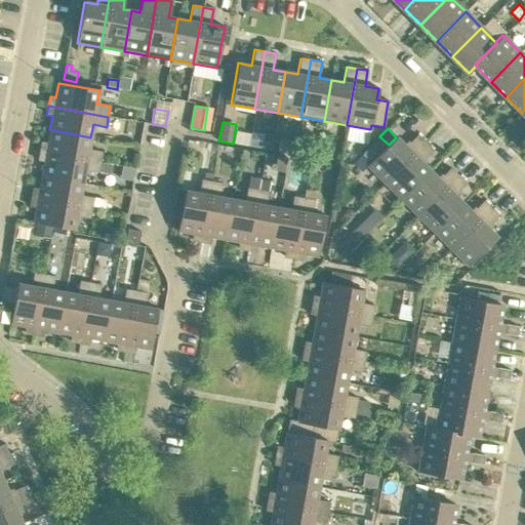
[(42,143),(40,152),(99,162),(102,152),(88,150),(90,137),(49,129),(47,143),(42,143)]
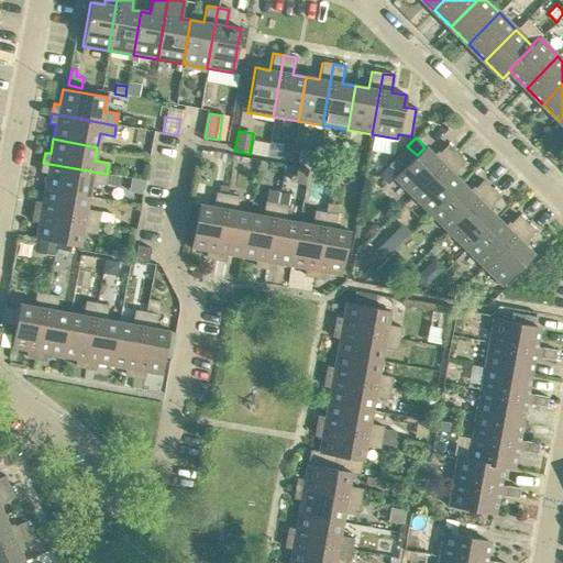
[(290,158),(293,146),(269,142),(267,155),(290,158)]
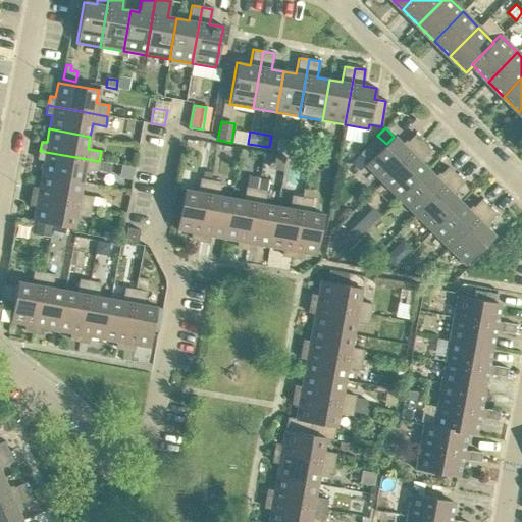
[(364,165),(381,183),(422,142),(415,135),(403,146),(394,137),(386,144),(377,136),(359,154),(368,162),(364,165)]
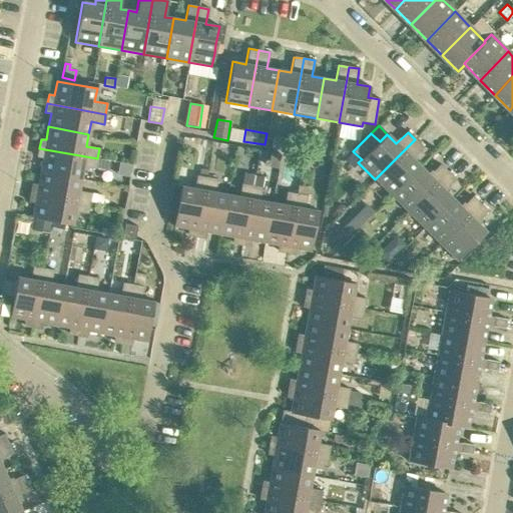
[(375,179),(391,195),(420,166),(411,158),(422,146),(415,139),(375,179)]
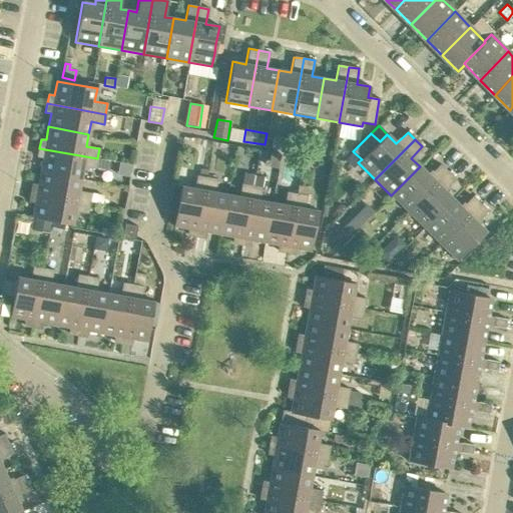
[(39,148),(37,157),(42,158),(40,171),(80,178),(82,166),(95,169),(97,158),(39,148)]
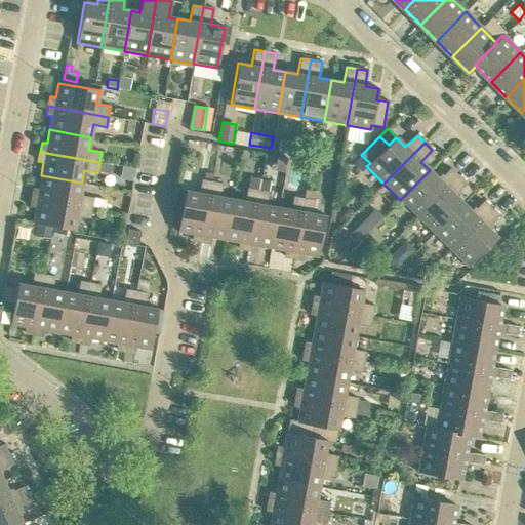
[(101,163),(98,172),(110,174),(112,165),(101,163)]
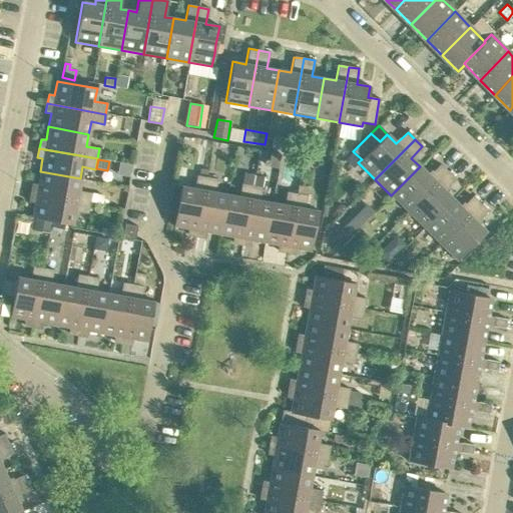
[(391,195),(407,211),(447,171),(440,164),(429,175),(420,166),(391,195)]
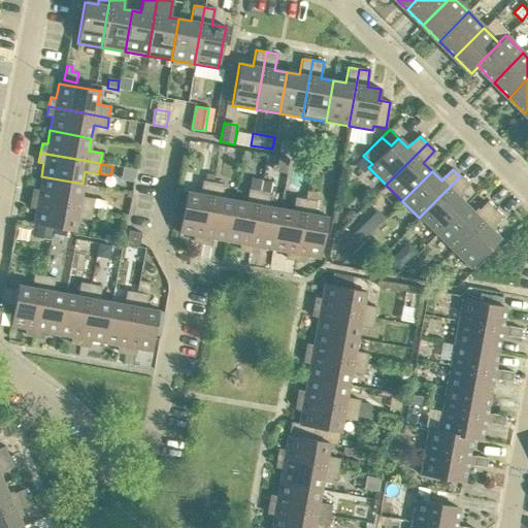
[(33,189),(32,199),(92,209),(92,208),(94,199),(80,197),(83,184),(41,176),(39,190),(33,189)]
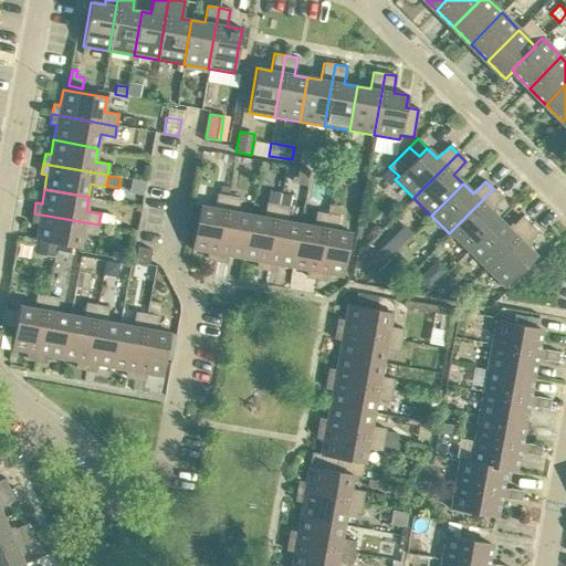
[(449,233),(468,252),(499,220),(489,210),(502,198),(493,189),(449,233)]
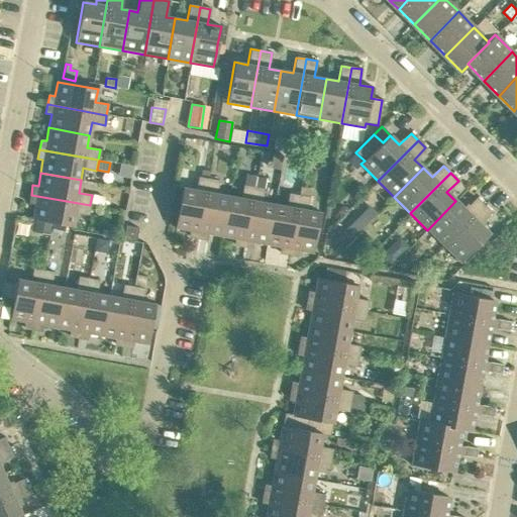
[(188,236),(197,237),(208,179),(198,177),(195,190),(182,188),(182,189),(180,202),(175,228),(189,230),(188,236)]
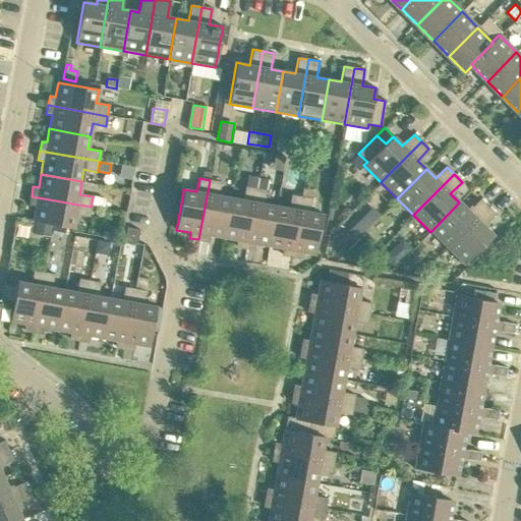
[(209,236),(223,238),(230,197),(218,195),(220,182),(210,180),(198,239),(208,241),(209,236)]
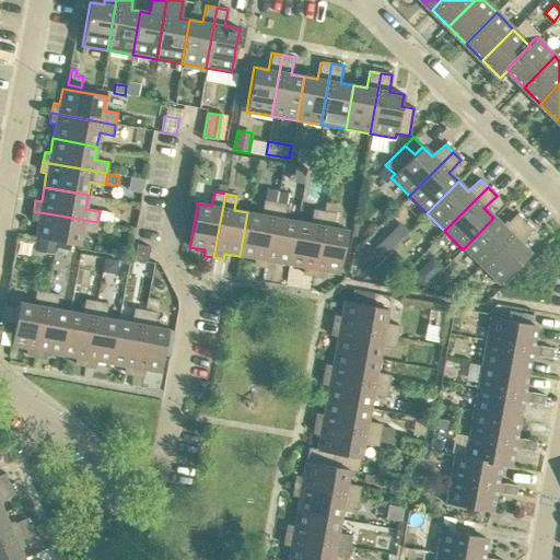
[(253,265),(263,266),(275,202),(264,200),(260,214),(247,212),(240,256),(254,259),(253,265)]
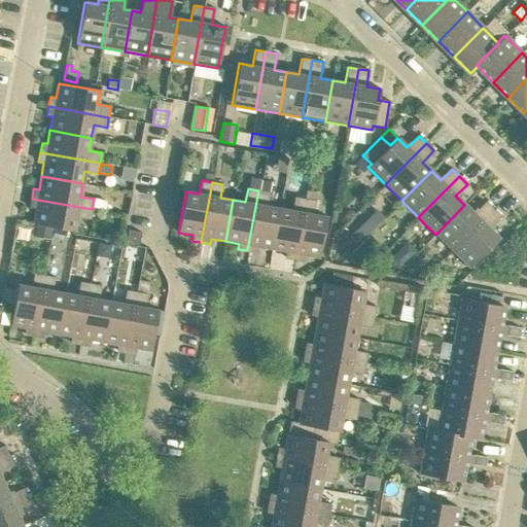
[(177,190),(175,204),(183,206),(185,192),(177,190)]
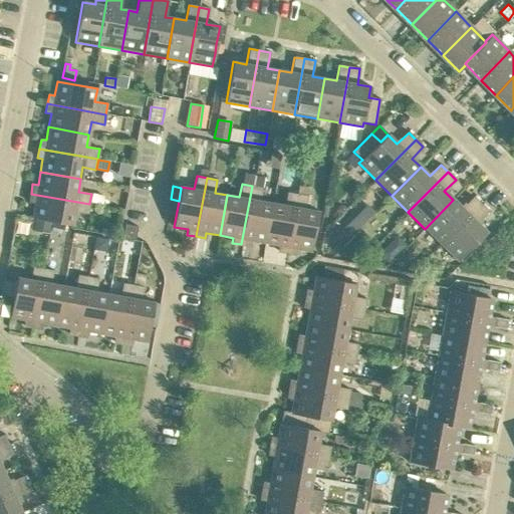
[(251,241),(264,243),(272,203),(260,201),(262,188),(252,186),(241,244),(250,246),(251,241)]
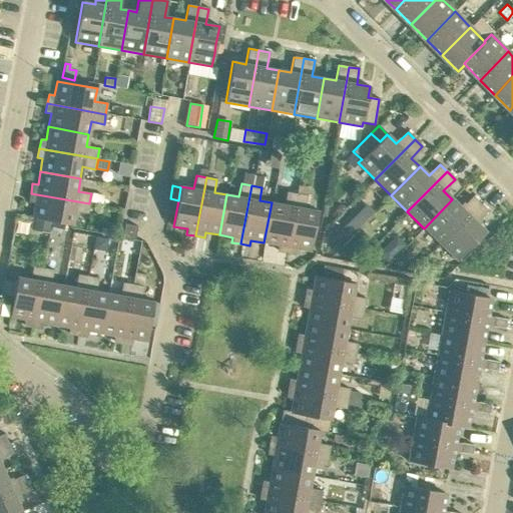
[(277,250),(286,252),(297,193),(286,191),(284,204),(272,202),(264,242),(278,245),(277,250)]
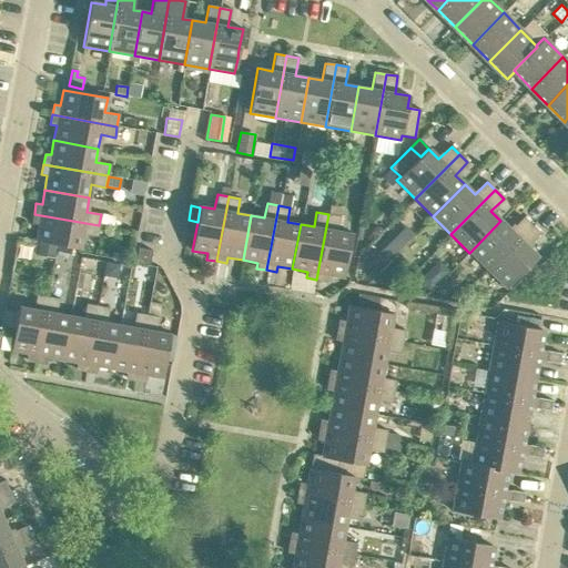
[(99,225),(34,214),(32,224),(38,225),(36,241),(80,249),(82,234),(97,236),(99,225)]
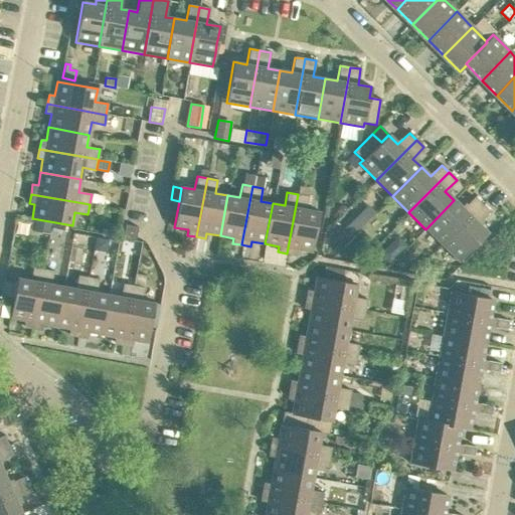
[(104,196),(92,194),(90,203),(102,205),(104,196)]
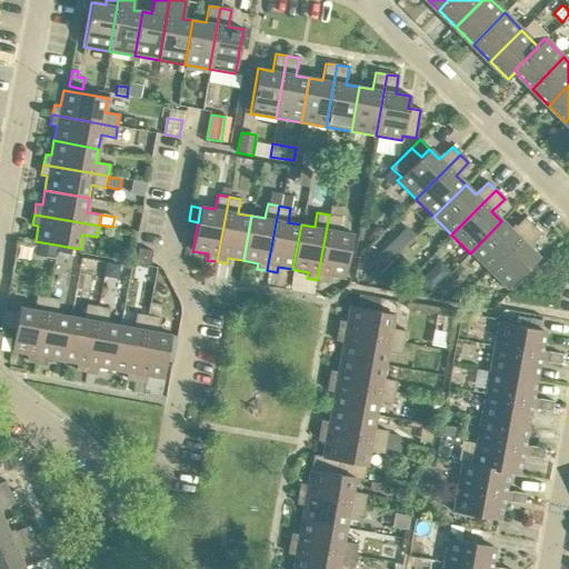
[(329,215),(317,280),(327,281),(328,276),(343,279),(352,235),(338,231),(340,217),(329,215)]
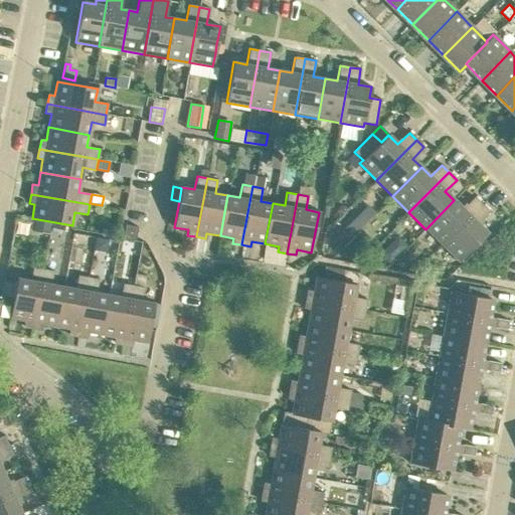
[(425,229),(442,245),(482,205),(474,197),(463,208),(454,200),(425,229)]
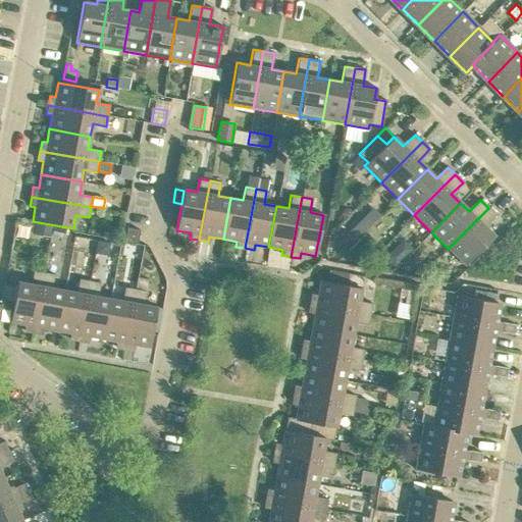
[(488,208),(448,249),(464,265),(493,236),(484,226),(496,215),(488,208)]
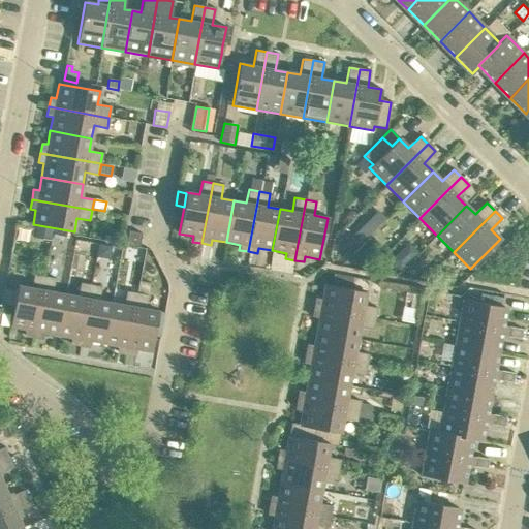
[(360,245),(373,232),(365,224),(351,237),(360,245)]
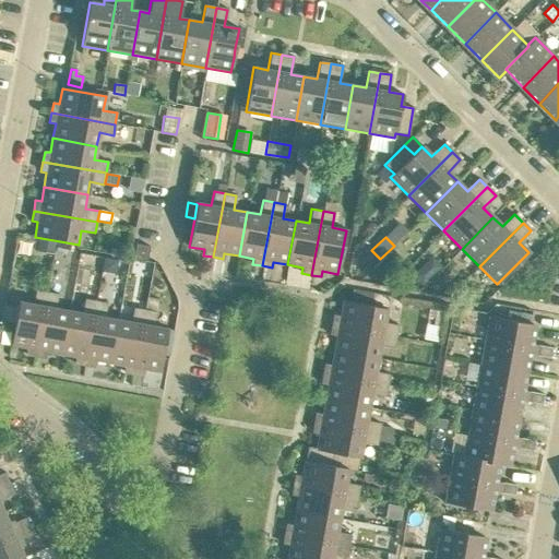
[(68,256),(70,245),(57,242),(55,253),(68,256)]
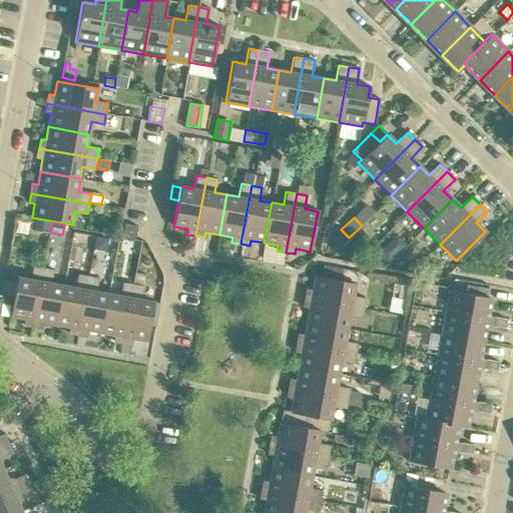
[(121,237),(134,240),(136,226),(124,223),(121,237)]
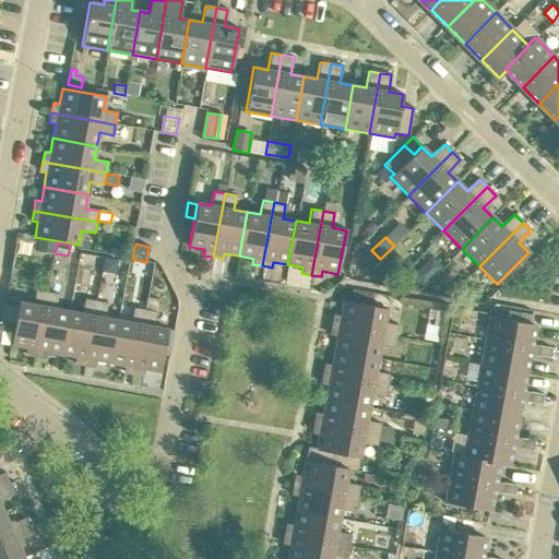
[(380,281),(389,272),(380,262),(370,272),(380,281)]
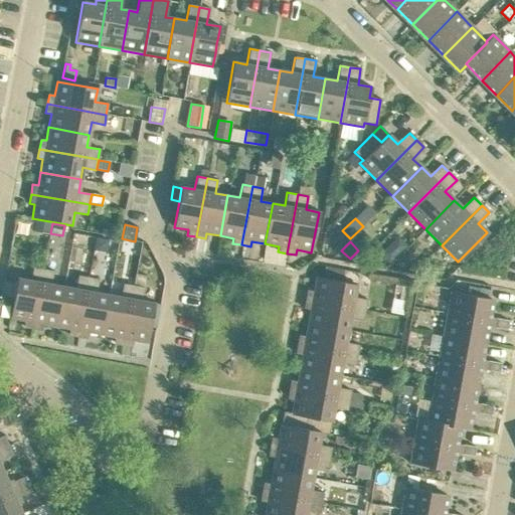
[(389,262),(397,253),(393,249),(385,249),(381,253),(389,262)]
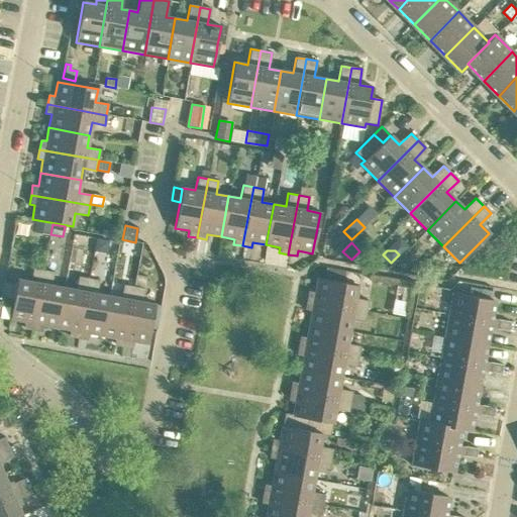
[(23,327),(32,329),(43,270),(32,269),(30,282),(17,279),(10,319),(24,322),(23,327)]
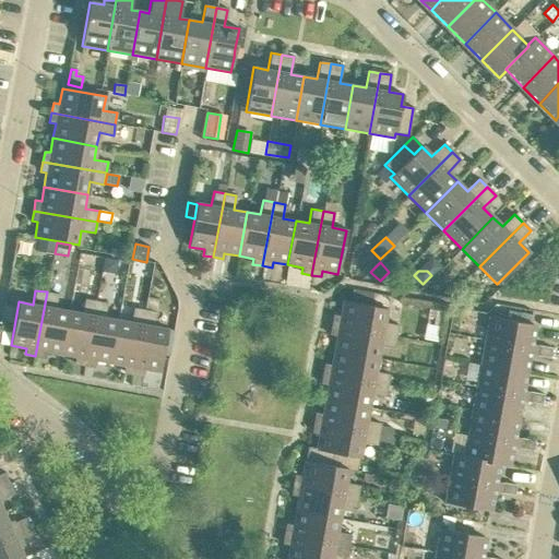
[(46,352),(60,355),(69,311),(55,308),(58,294),(47,292),(35,356),(45,358),(46,352)]
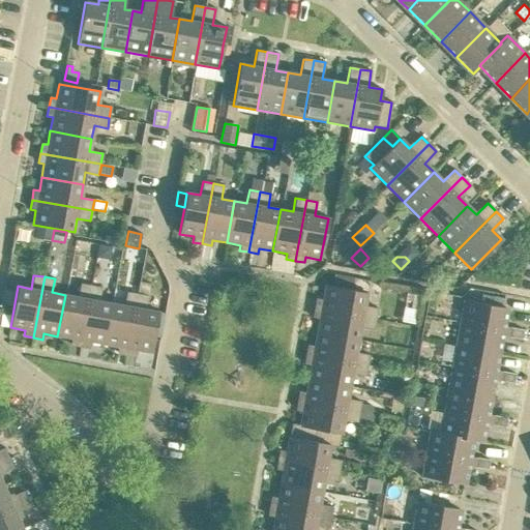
[(351,290),(352,280),(335,276),(333,287),(346,289),(351,290)]
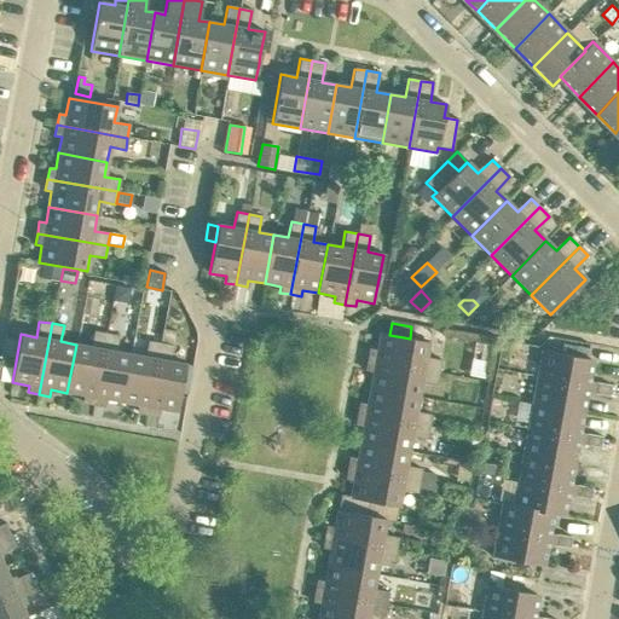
[(82,401),(93,404),(105,334),(93,331),(91,347),(76,345),(67,393),(82,395),(82,401)]
